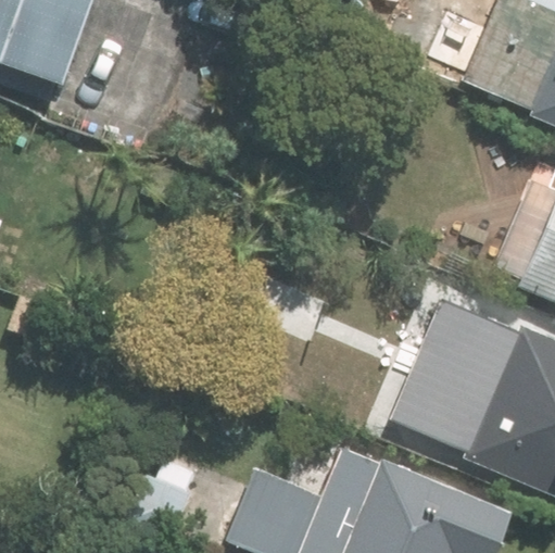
[(0,0),(0,82),(43,98),(79,0),(0,0)]
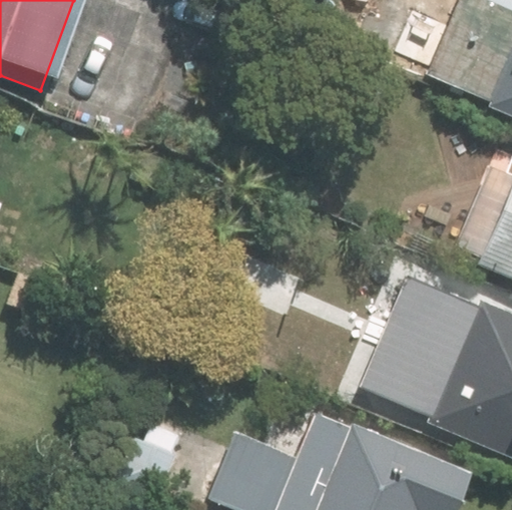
[(492,94),(489,100),(511,109),(511,0),(460,0),(432,69),(492,94)]
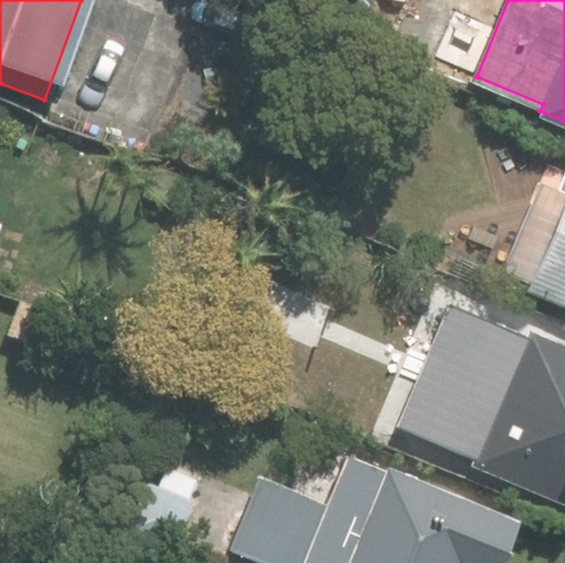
[(564,194),(537,183),(502,272),(531,283),(526,293),(564,310),(564,194)]
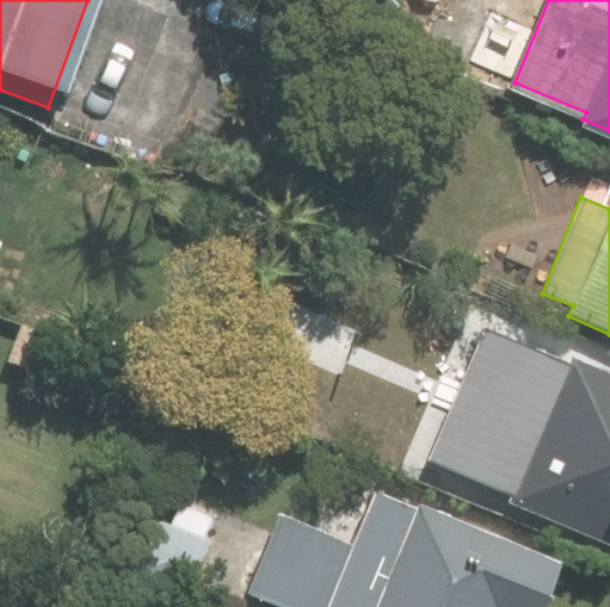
[(609,376),(537,346),(481,484),(510,495),(505,505),(609,547),(609,376)]
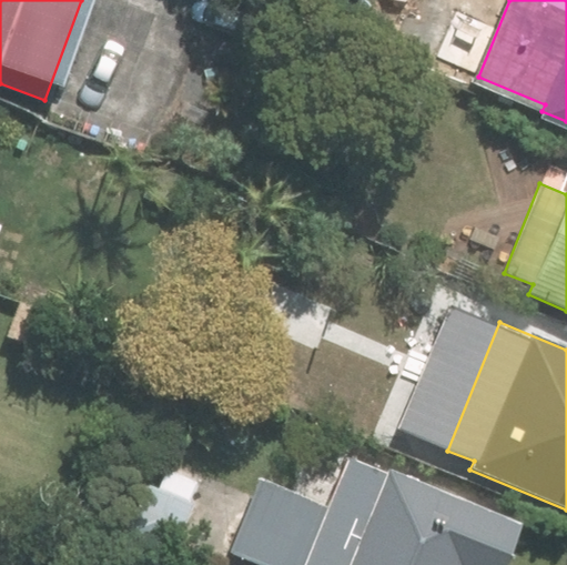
[(505,564),(524,521),(386,466),(384,474),(347,458),(327,504),(260,475),(228,552),(260,564),(505,564)]
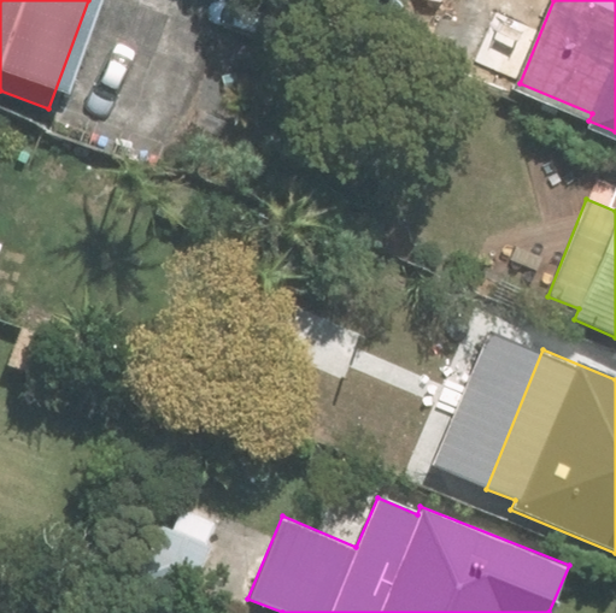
[(157,529),(135,579),(182,600),(204,552),(157,529)]
